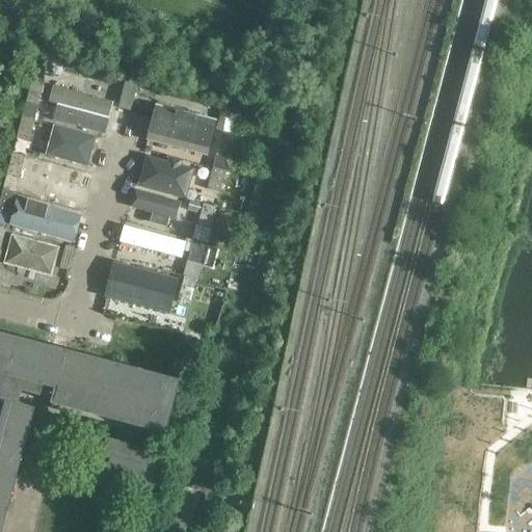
[(62,63),(51,60),(48,71),(58,74),(59,69),(61,69),(62,63)]
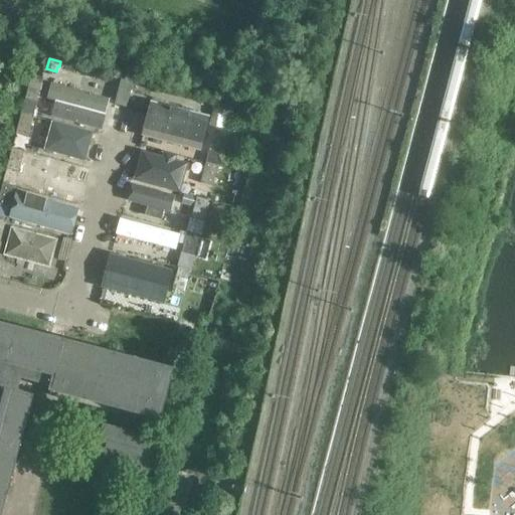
[(127,109),(135,78),(123,75),(115,105),(127,109)]
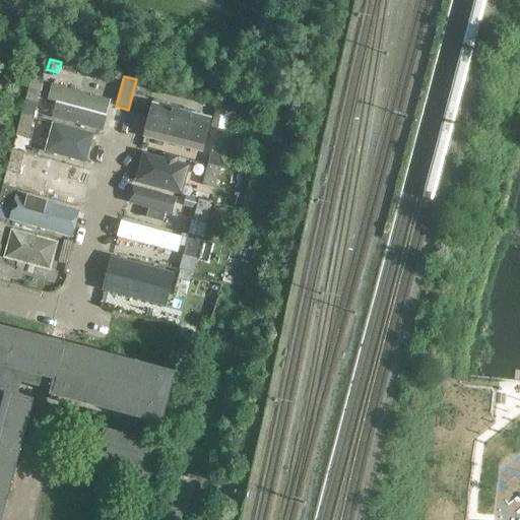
[(38,104),(43,83),(43,82),(38,81),(31,79),(25,101),(38,104)]
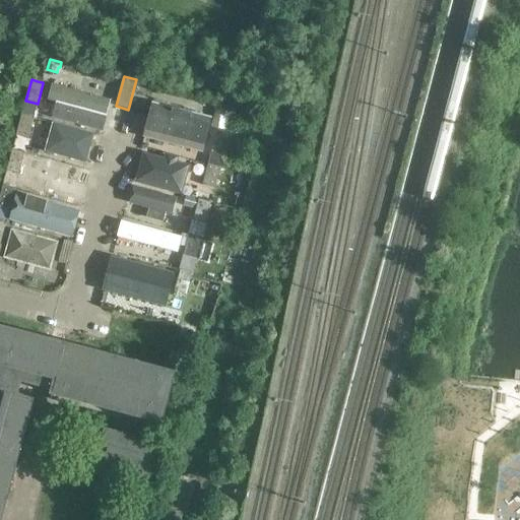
[(112,101),(52,83),(48,100),(70,106),(68,114),(78,117),(80,109),(107,116),(112,101)]
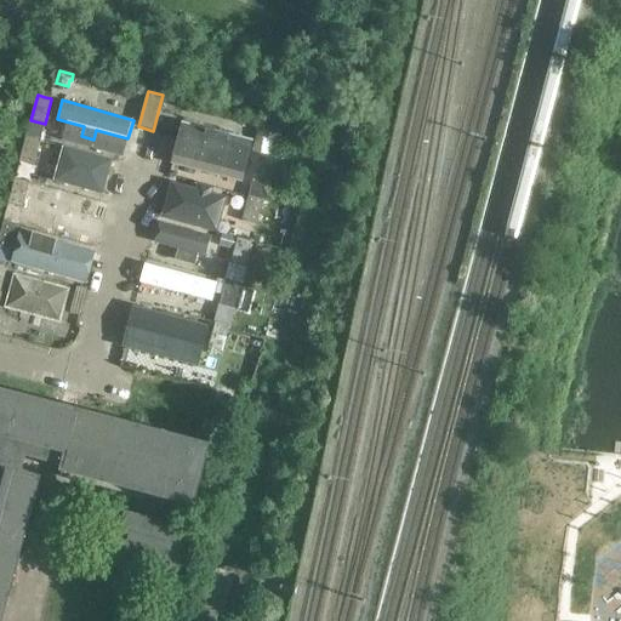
[(220,131),(182,121),(171,164),(244,183),(255,141),(234,135),(235,132),(220,129),(220,131)]
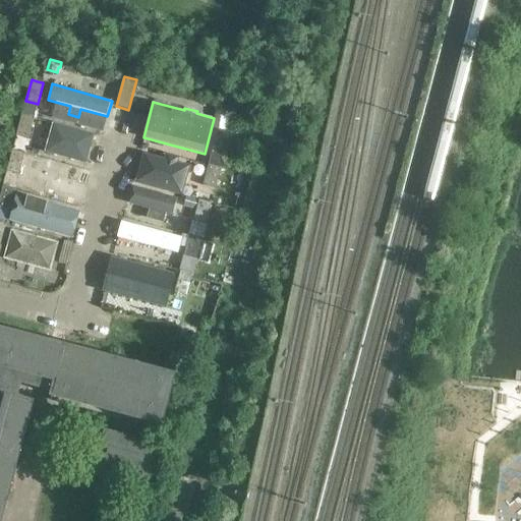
[(218,103),(212,127),(232,133),(238,109),(218,103)]
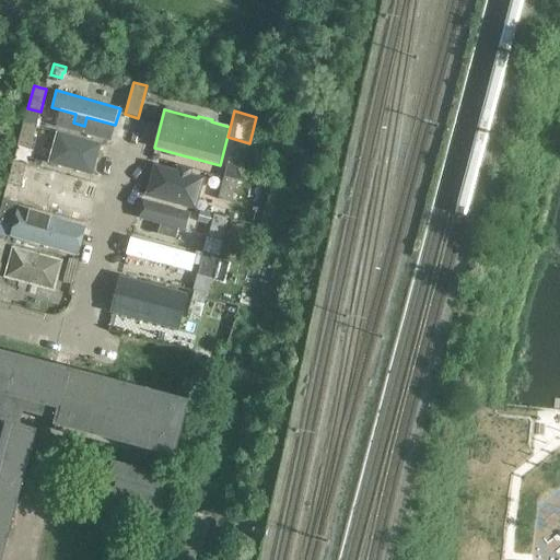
[(31,150),(36,127),(23,124),(18,147),(31,150)]
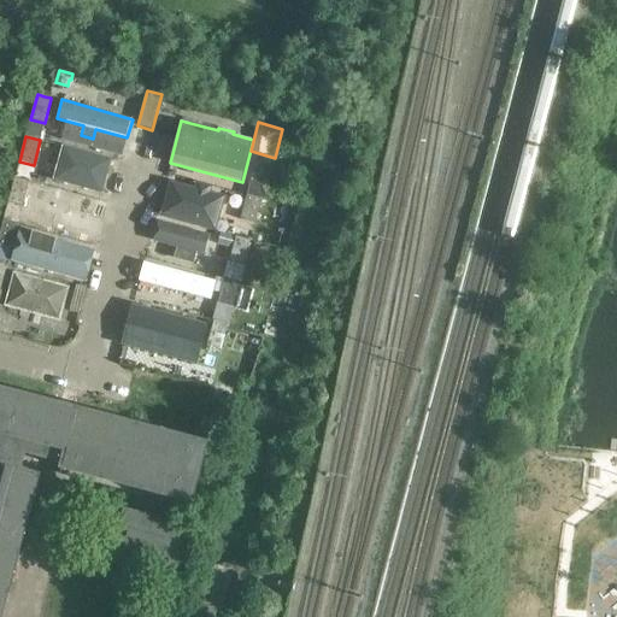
[(53,181),(103,194),(112,159),(62,146),(53,181)]
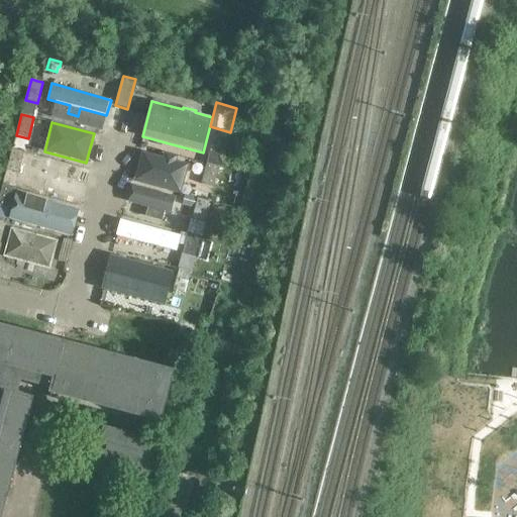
[(222,152),(228,131),(216,128),(211,149),(222,152)]
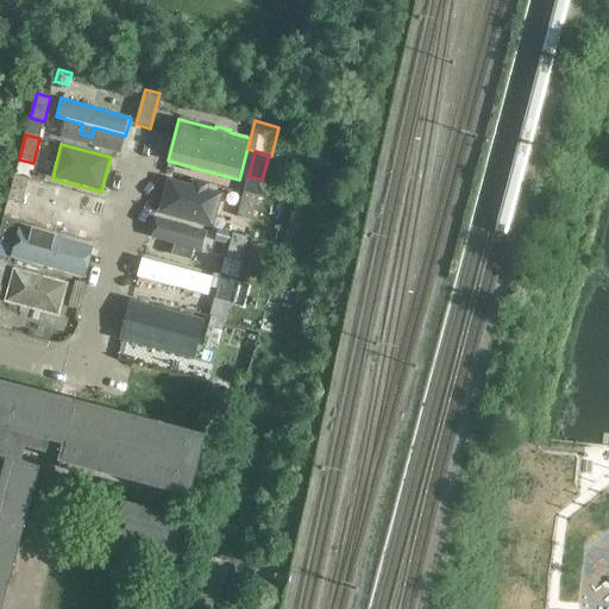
[(23,205),(29,180),(14,176),(8,200),(23,205)]
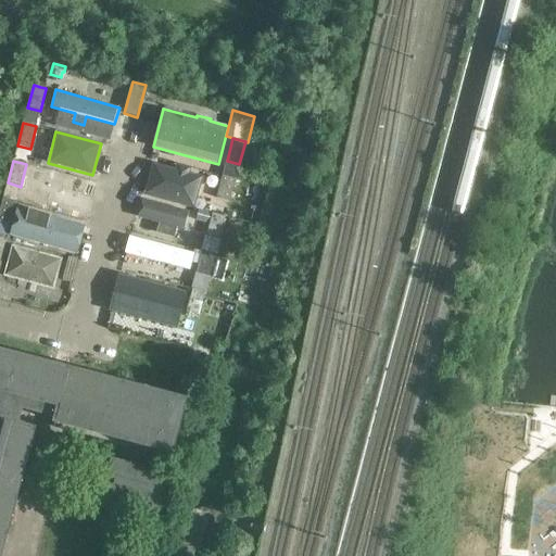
[(196,209),(204,177),(190,174),(192,168),(177,164),(176,168),(153,163),(144,194),(196,209)]
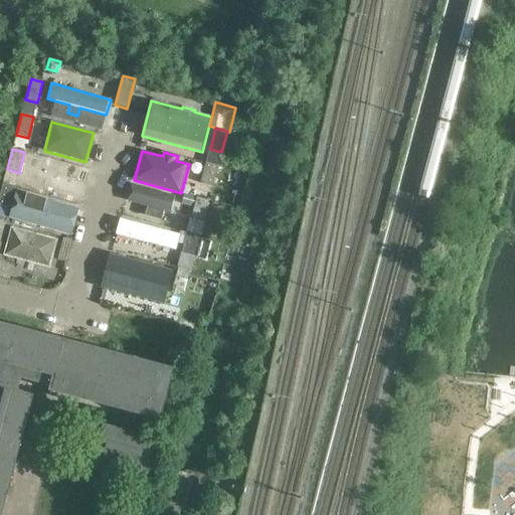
[(212,187),(218,166),(206,163),(200,183),(212,187)]
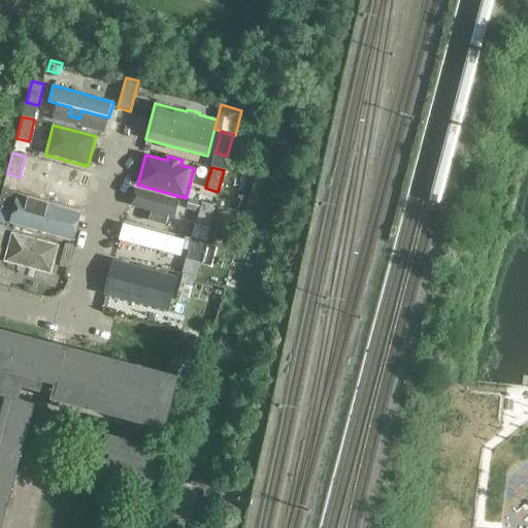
[(88,188),(36,173),(32,190),(84,203),(88,188)]
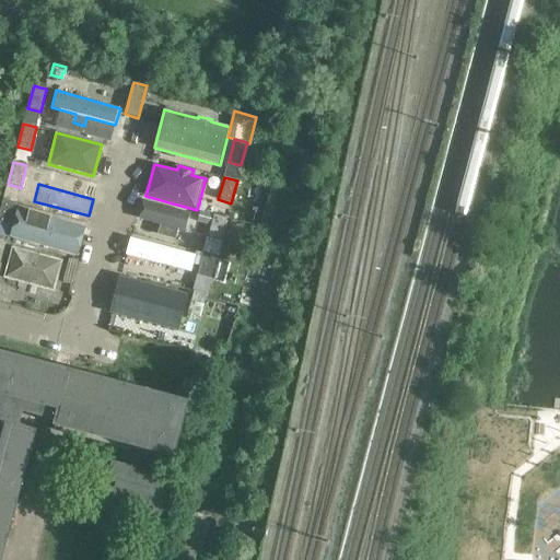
[(0,222),(10,225),(16,203),(3,200),(0,211),(0,222)]
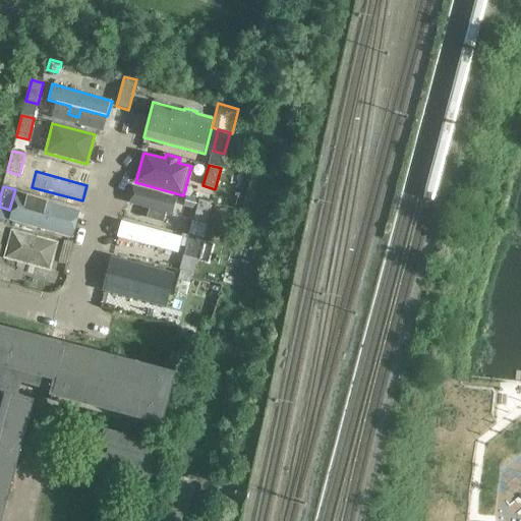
[(173,216),(178,197),(134,186),(130,204),(150,209),(148,219),(164,223),(166,214),(173,216)]
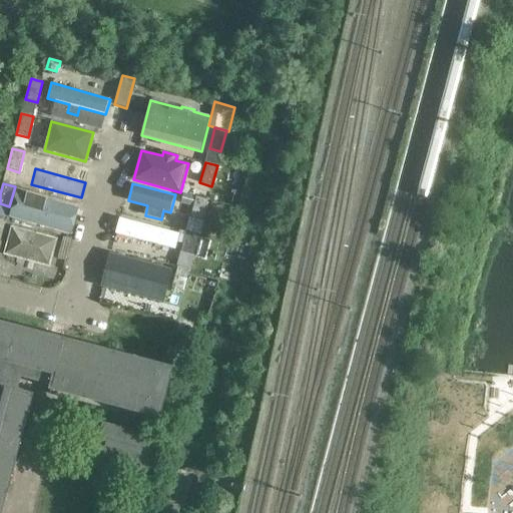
[(79,207),(16,189),(9,217),(71,234),(79,207)]
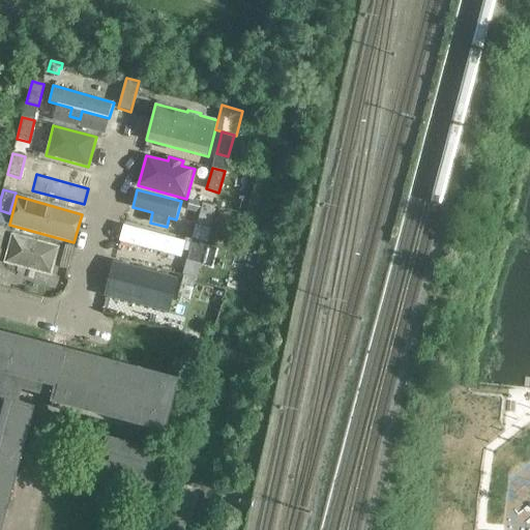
[(202,204),(189,200),(186,210),(199,213),(202,204)]
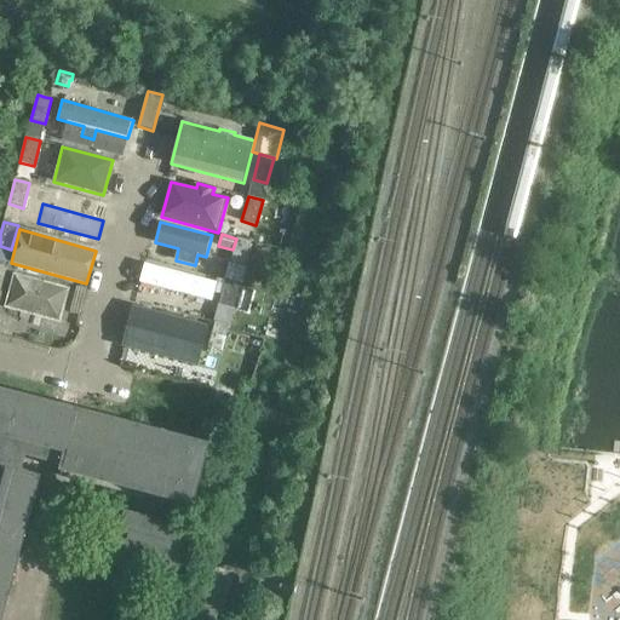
[(245,267),(251,242),(237,239),(230,263),(245,267)]
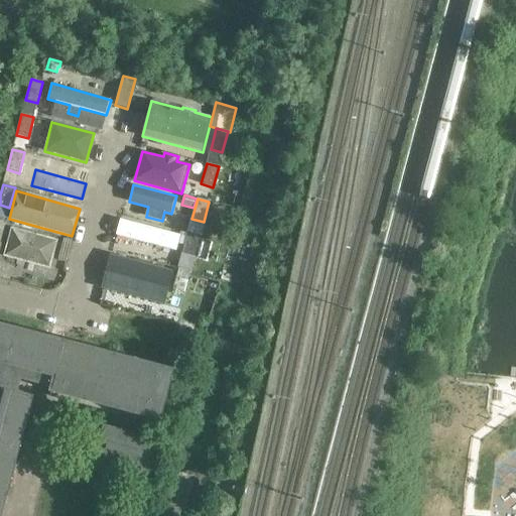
[(179,235),(121,219),(117,235),(177,251),(179,244),(184,245),(187,233),(180,232),(179,235)]
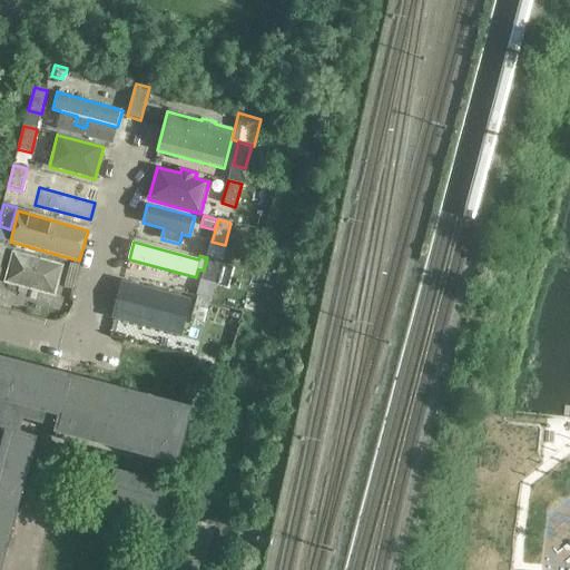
[(65,266),(12,252),(3,284),(56,297),(65,266)]
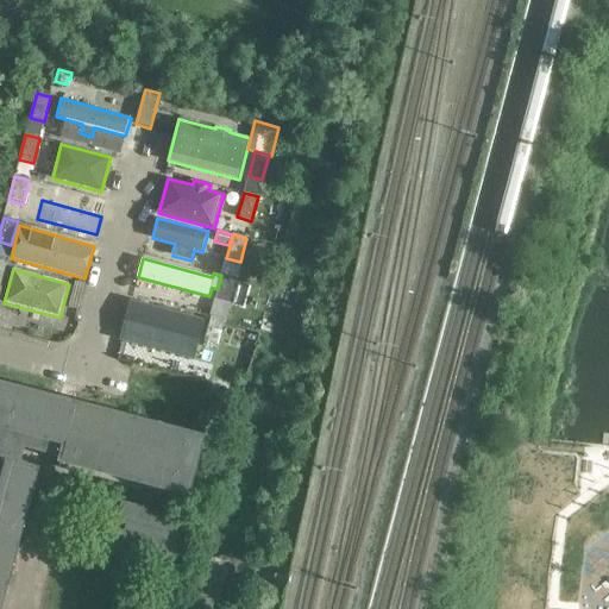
[(230,303),(236,280),(221,275),(215,300),(230,303)]
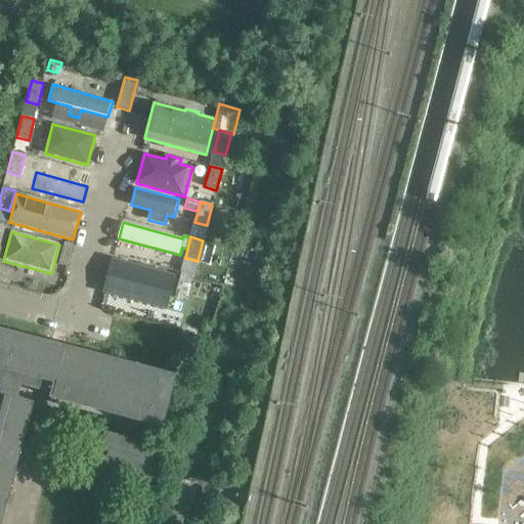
[(72,245),(64,243),(58,264),(66,266),(72,245)]
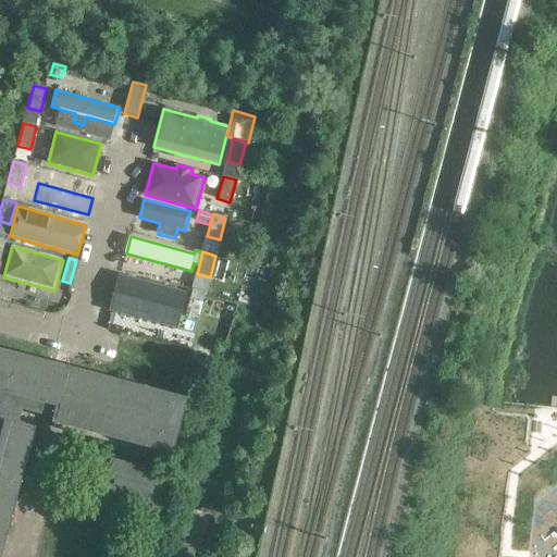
[(121,274),(110,312),(177,330),(188,293),(149,282),(149,280),(124,273),(123,275),(121,274)]
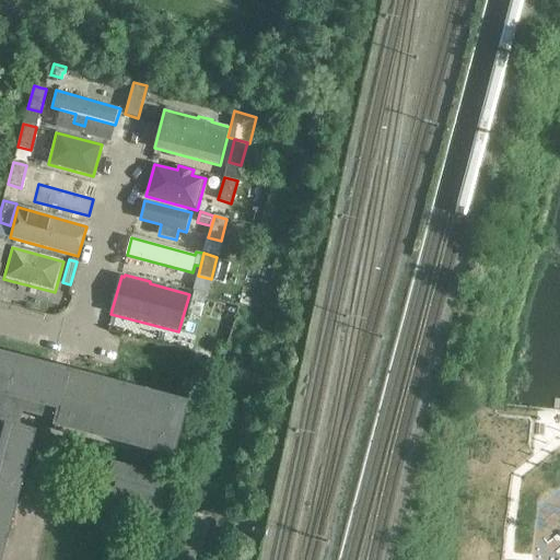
[(201,317),(207,294),(194,291),(188,314),(201,317)]
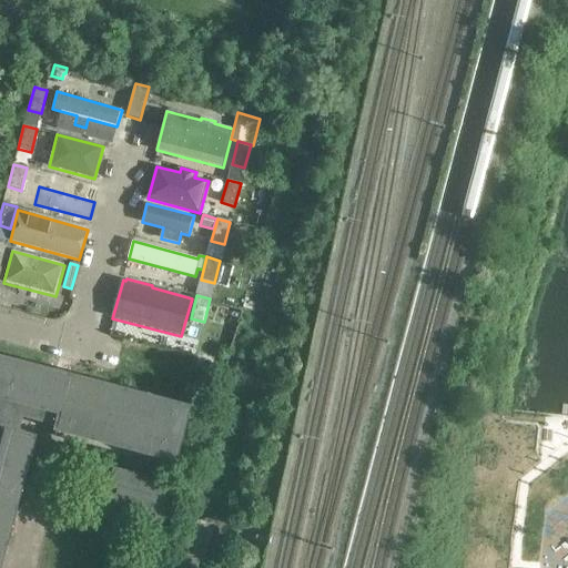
[(0,567),(34,439),(18,435),(22,417),(58,427),(56,432),(174,463),(184,427),(189,411),(70,379),(71,378),(0,359),(0,567)]
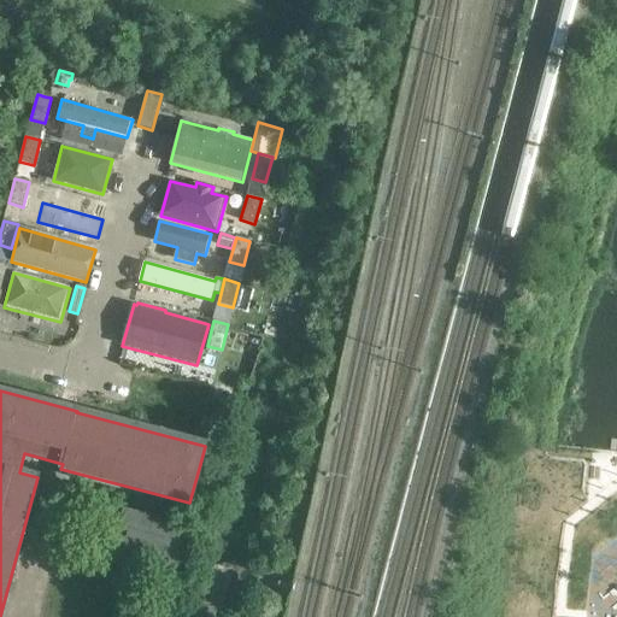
[(170,579),(183,527),(124,511),(111,563),(170,579)]
